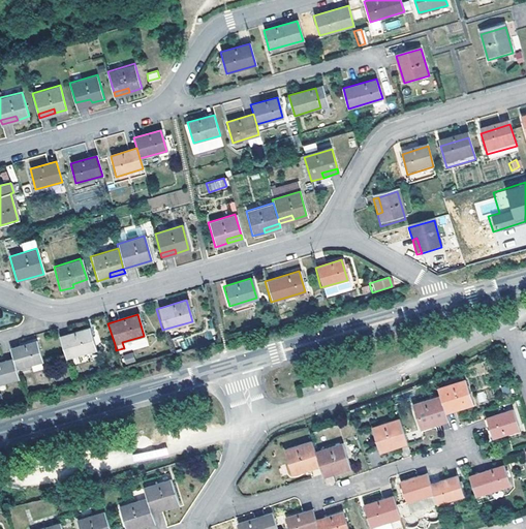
[(88,329),(59,337),(65,359),(94,350),(88,329)]
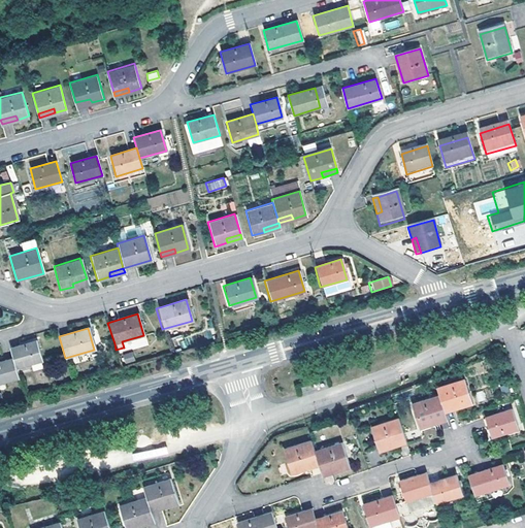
[(11,358),(14,368),(41,360),(35,340),(9,349),(11,358)]
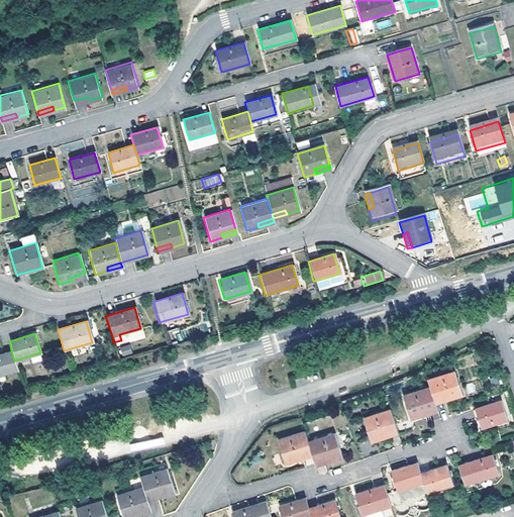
[(119,355),(129,353),(127,344),(117,346),(119,355)]
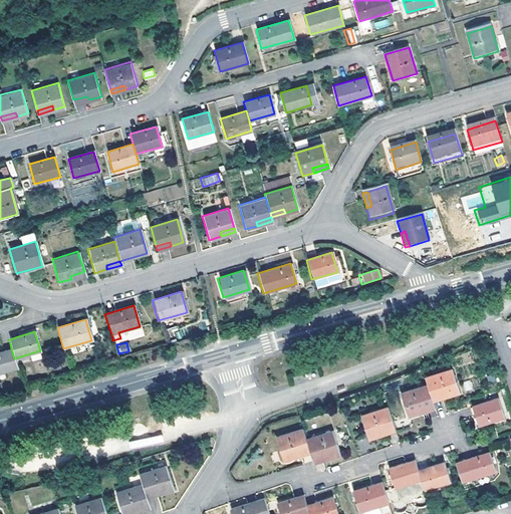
[(0,372),(17,368),(14,358),(11,348),(0,351),(0,372)]
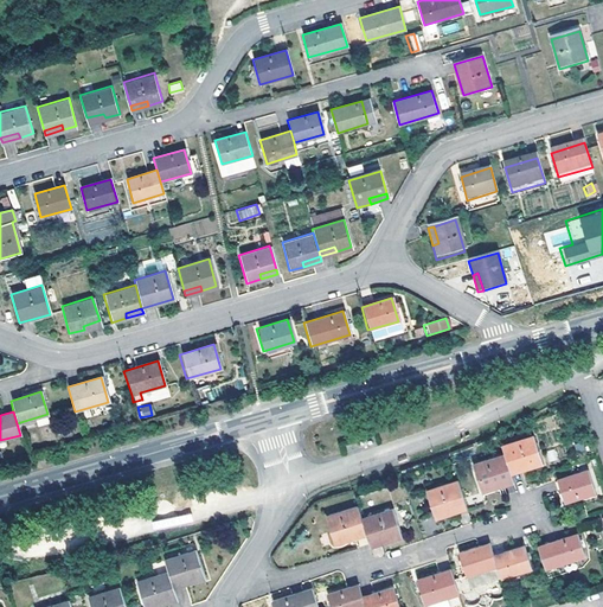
[(531,433),(499,442),(502,453),(507,467),(525,461),(526,466),(540,460),(531,433)]
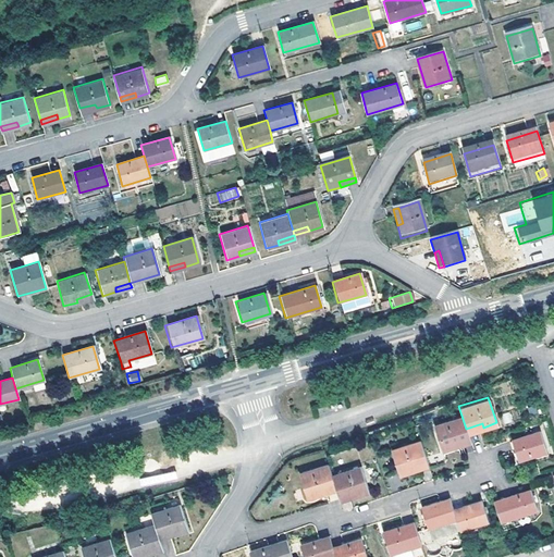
[(466,429),(462,416),(433,425),(442,452),(456,447),(454,443),(469,437),(468,433),(466,429)]
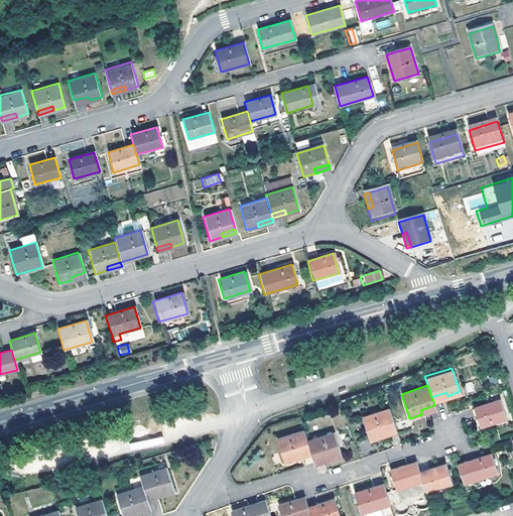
[(446,392),(431,397),(433,401),(447,396),(446,392)]
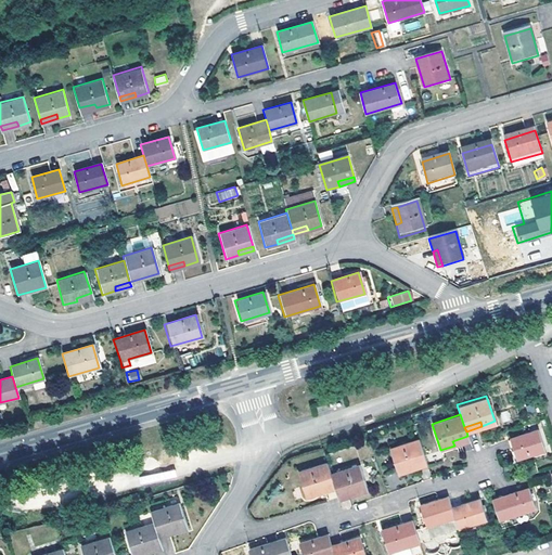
[(538,426),(510,436),(516,456),(544,447),(538,426)]
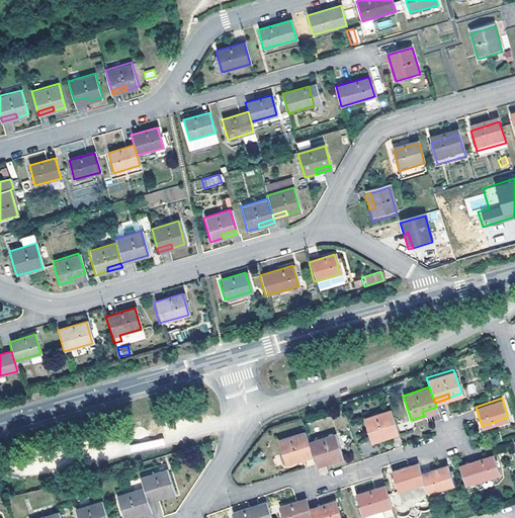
[(437,411),(436,407),(422,412),(424,416),(437,411)]
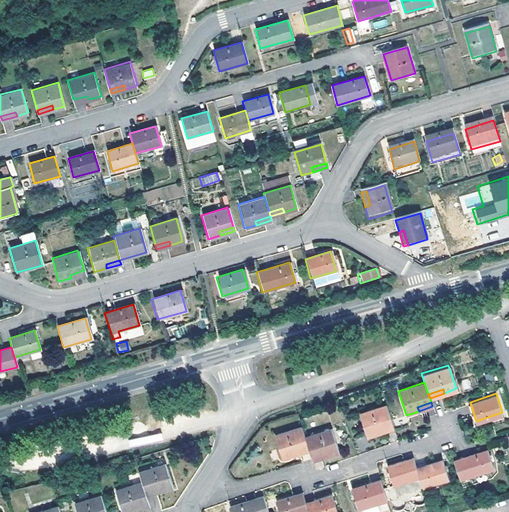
[(368,438),(394,428),(386,404),(360,413),(368,438)]
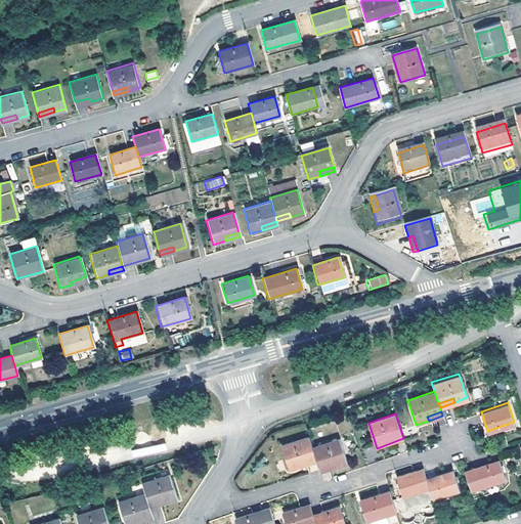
[(301,460),(315,454),(312,445),(308,434),(280,443),(290,468),(302,464),(301,460)]
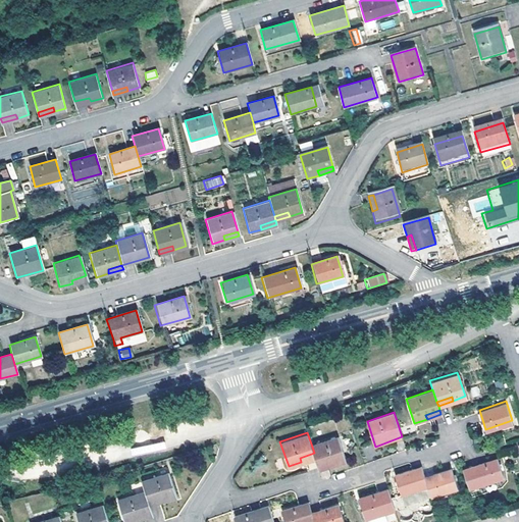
[(318,464),(318,465),(331,460),(332,463),(346,459),(338,434),(311,444),(314,453),(316,457),(318,464)]
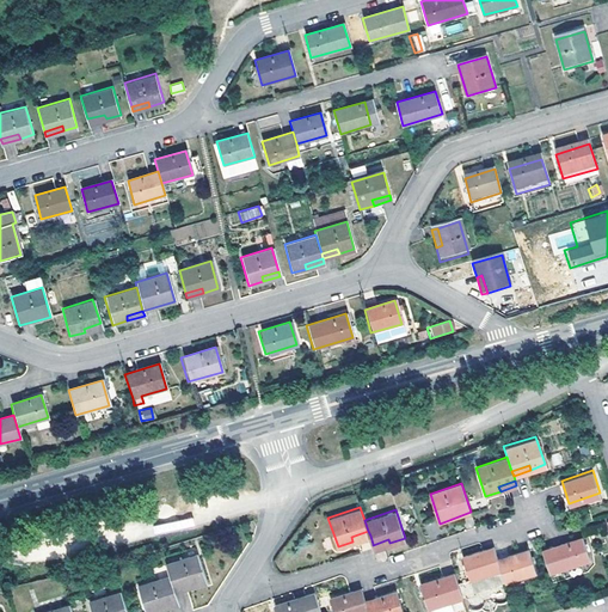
[(352,542),(370,536),(368,531),(351,537),(352,542)]
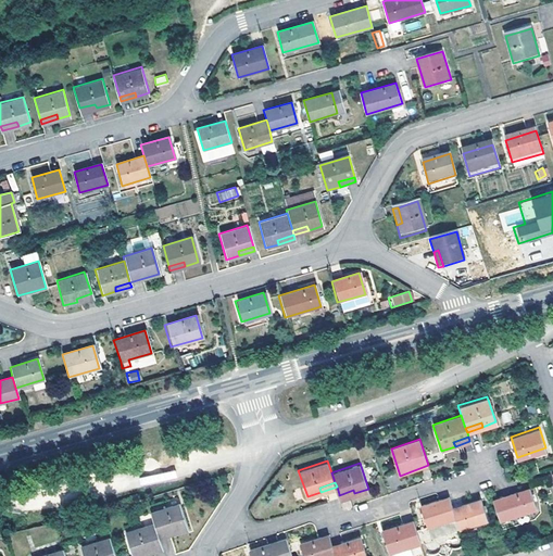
[(493,498),(501,519),(537,507),(530,487),(493,498)]
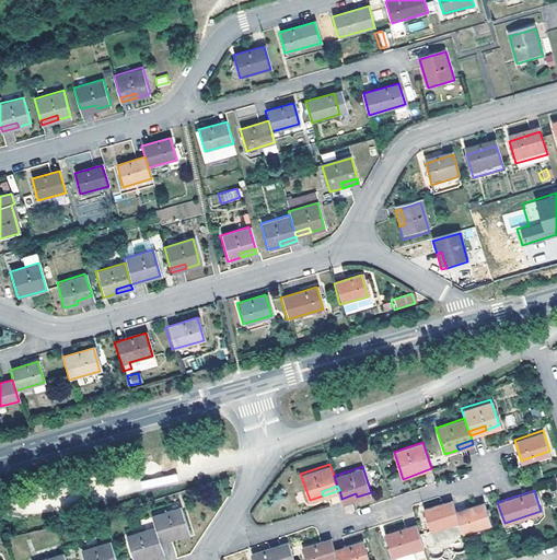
[(356,493),(341,499),(343,502),(357,497),(356,493)]
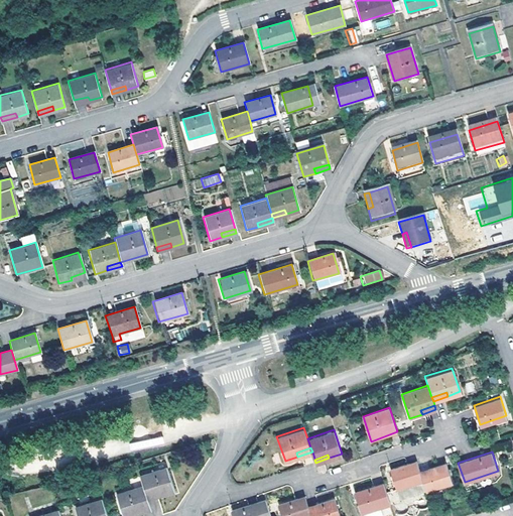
[(419,472),(417,465),(416,462),(389,471),(396,491),(423,482),(419,472)]
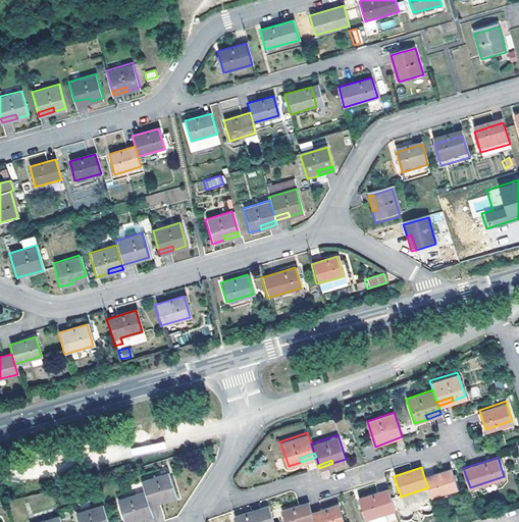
[(164,469),(138,477),(141,487),(145,498),(158,493),(160,498),(172,493),(164,469)]
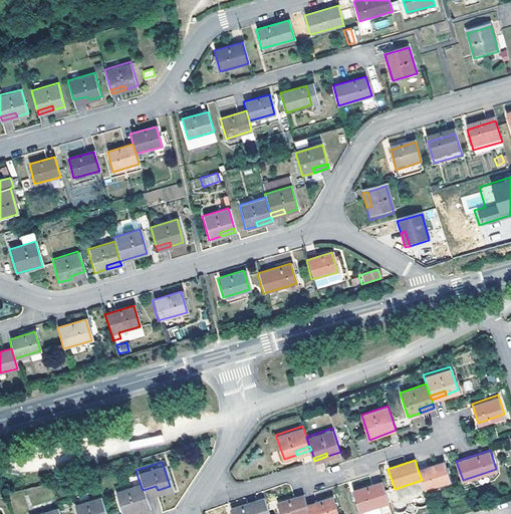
[(444,462),(418,470),(422,480),(425,490),(450,481),(444,462)]
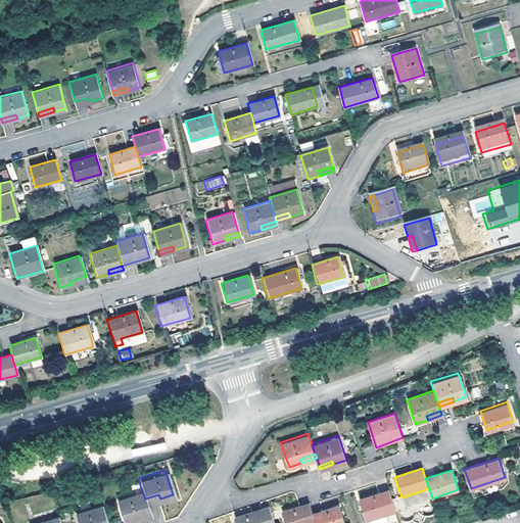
[(145,498),(141,488),(113,497),(122,521),(135,517),(134,514),(148,509),(146,503),(145,498)]
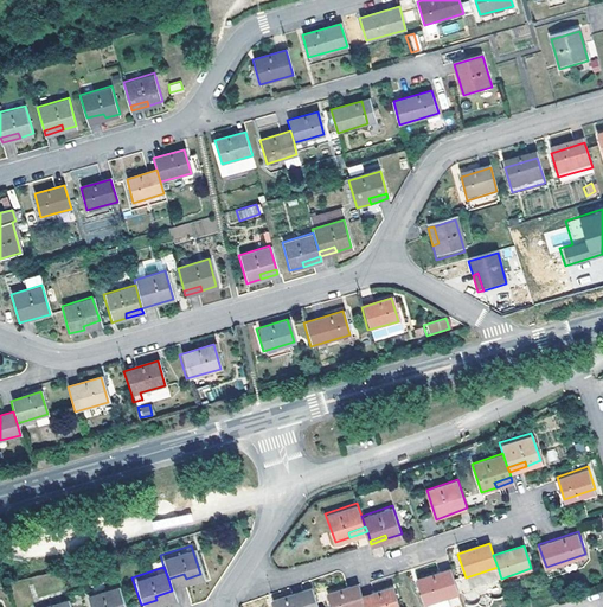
[(501,579),(498,567),(466,577),(469,588),(501,579)]
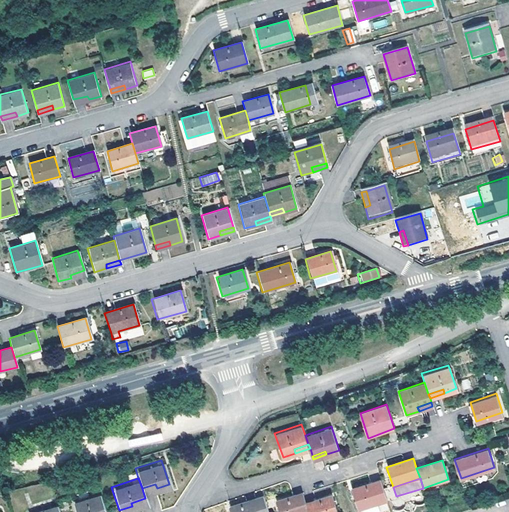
[(388,500),(380,479),(352,488),(359,511),(388,500)]
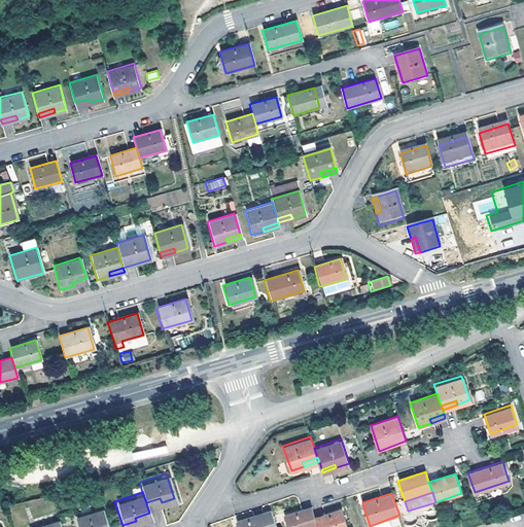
[(160,498),(146,502),(147,506),(162,502),(160,498)]
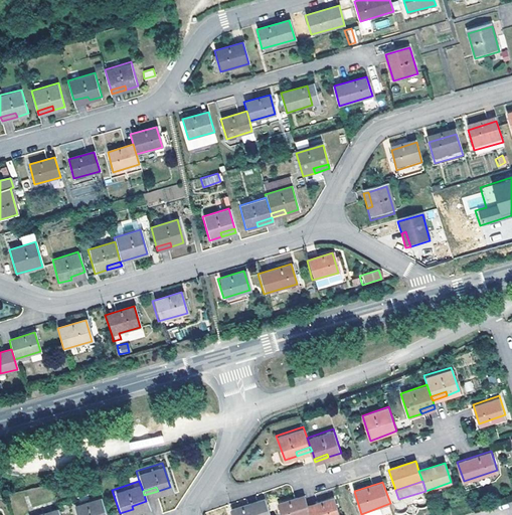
[(104,514),(98,494),(70,503),(73,514),(104,514)]
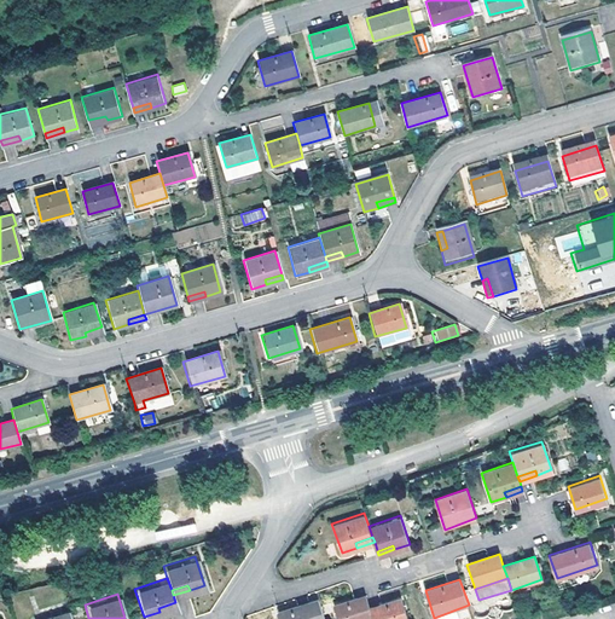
[(369,607),(365,594),(354,597),(334,603),(337,618),(366,618),(372,618),(369,607)]
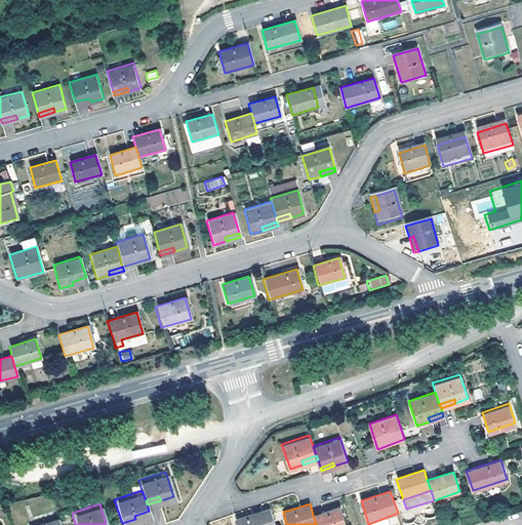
[(318,513),(313,515),(316,524),(345,524),(339,506),(318,513)]
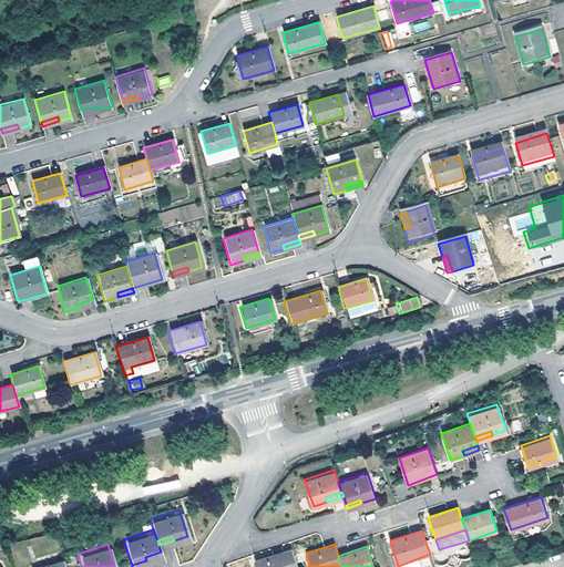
[(256,566),(297,566),(291,548),(254,560),(256,566)]
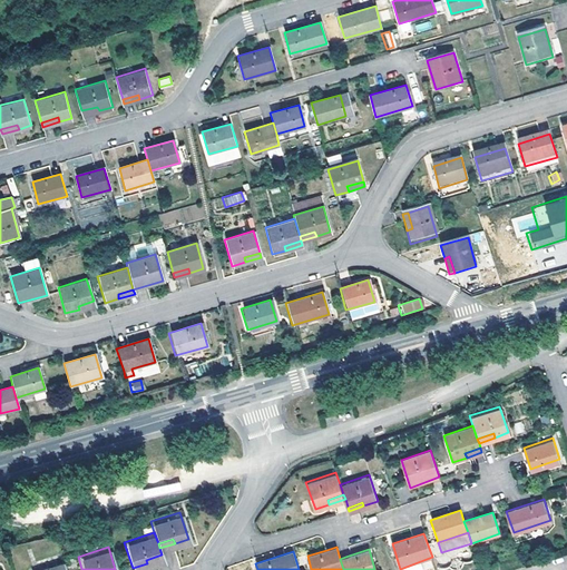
[(163,558),(162,554),(146,560),(147,563),(163,558)]
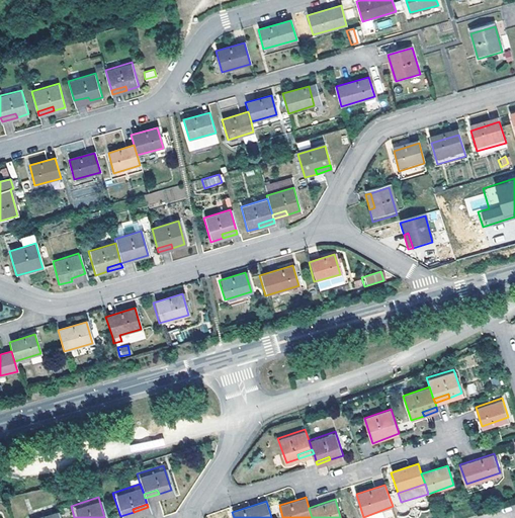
[(59,517),(56,508),(26,517),(59,517)]
